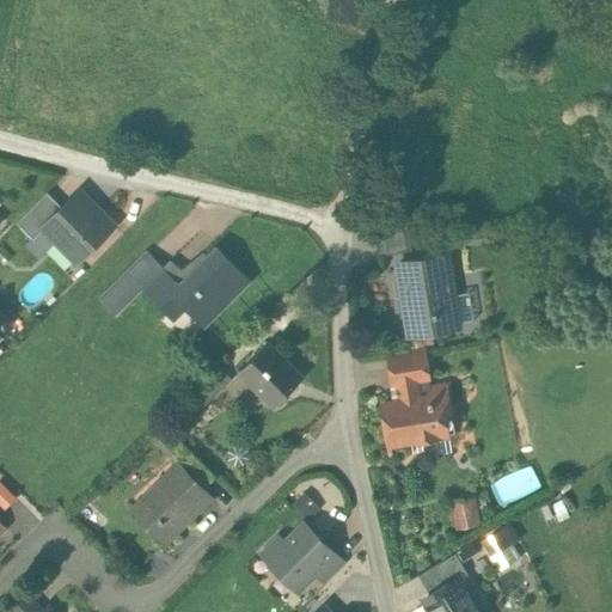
[(63,207),(43,227),(44,228),(77,262),(114,225),(80,190),(63,207)]
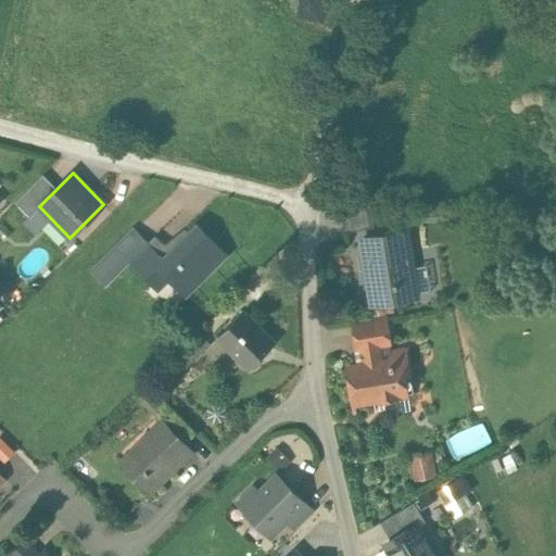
[(43,174),(15,202),(30,217),(40,207),(39,206),(58,188),(43,174)]
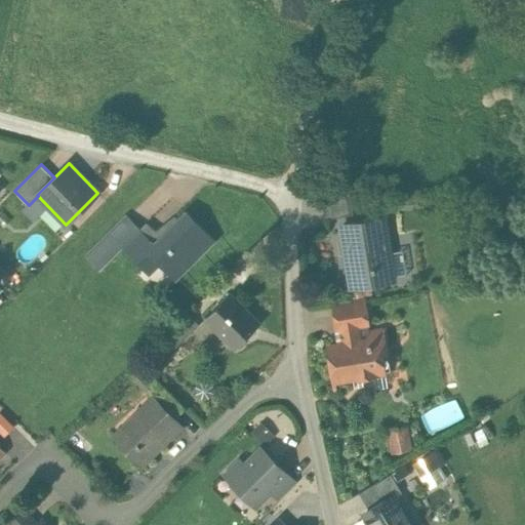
[(188,213),(155,245),(140,231),(123,249),(144,269),(154,258),(176,280),(215,241),(188,213)]
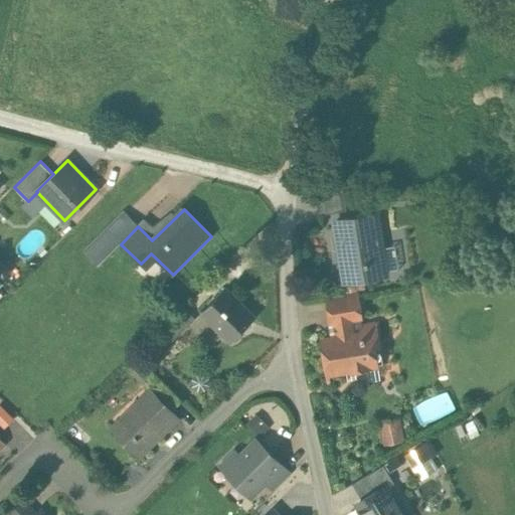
[(126,214),(109,231),(121,244),(138,226),(126,214)]
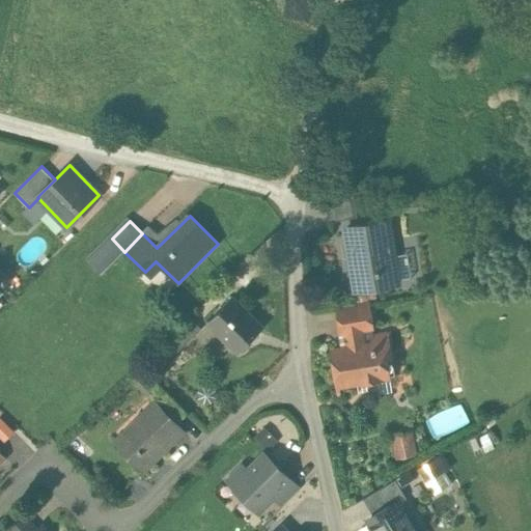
[(387,222),(345,228),(356,290),(397,283),(387,222)]
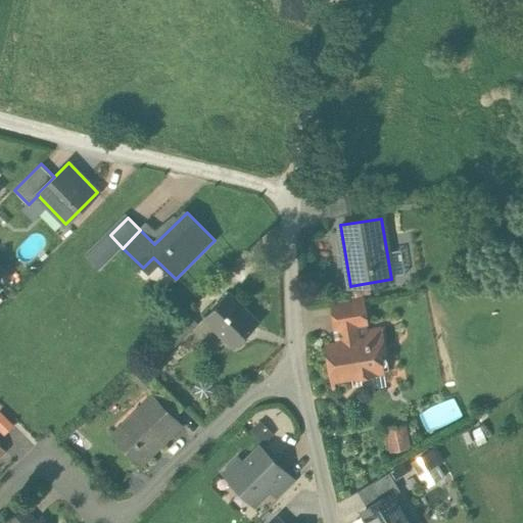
[(123,248),(110,235),(87,258),(99,271),(123,248)]
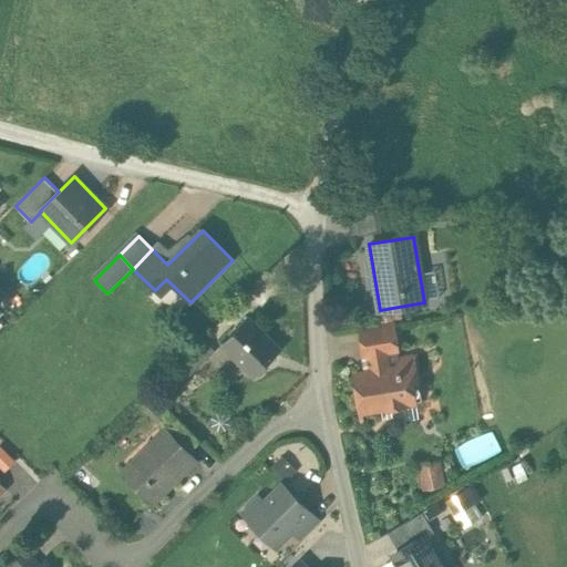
[(280,350),(248,318),(222,344),(253,377),(280,350)]
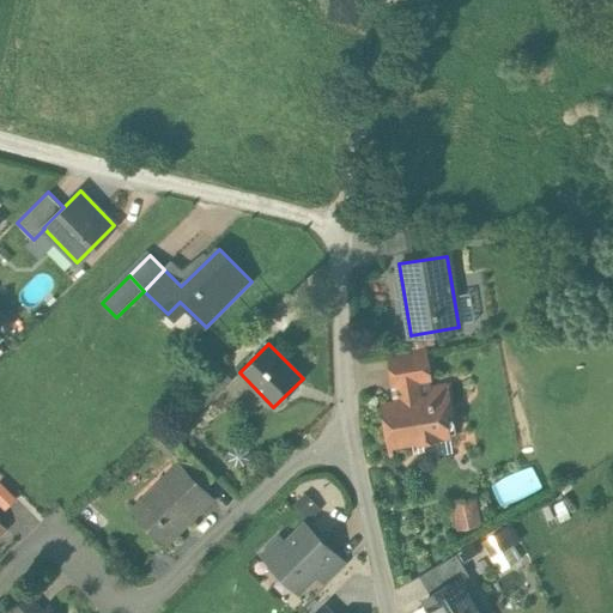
[(424,346),(387,353),(392,386),(396,384),(418,381),(430,380),(424,346)]
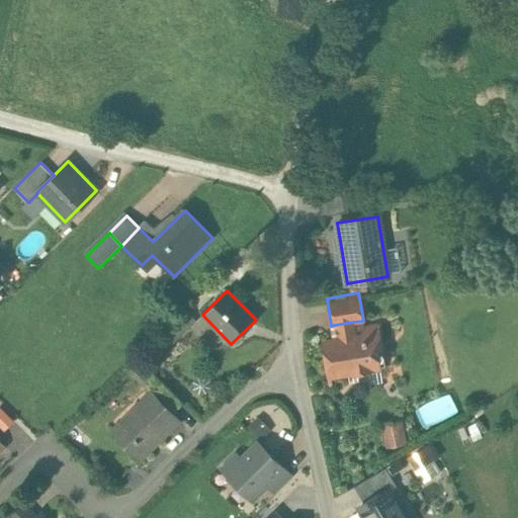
[(185,309),(164,330),(175,341),(196,321),(185,309)]
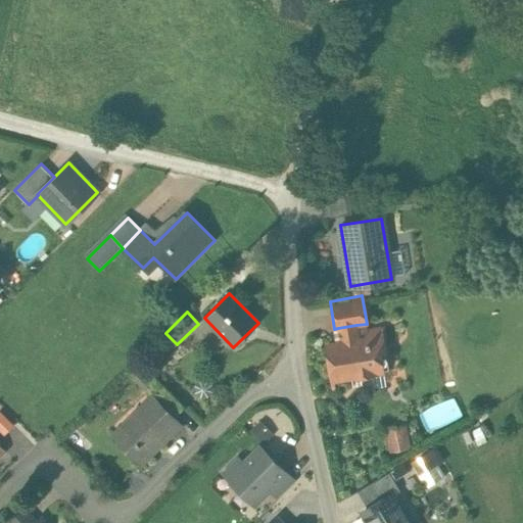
[(369,330),(364,337),(364,339),(359,340),(357,325),(338,328),(341,343),(325,346),(331,380),(383,371),(380,350),(381,350),(386,343),(385,334),(377,329),(369,330)]
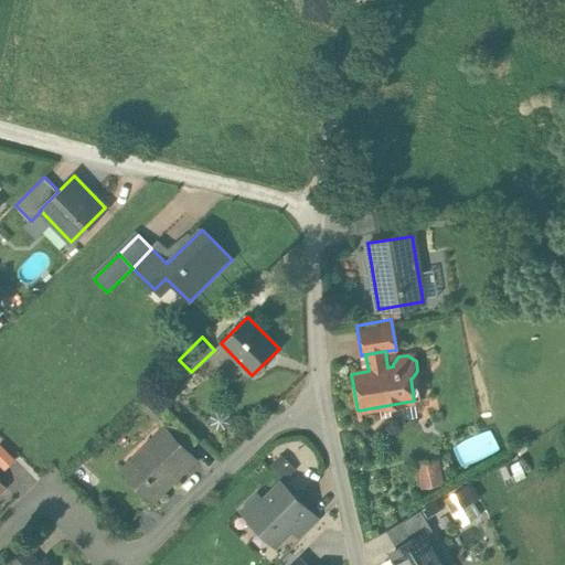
[(191,372),(179,360),(168,372),(180,384),(191,372)]
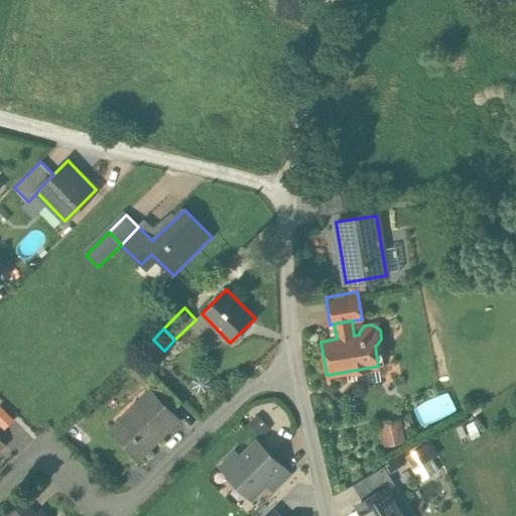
[(182,401),(160,380),(149,391),(153,395),(154,394),(172,411),(182,401)]
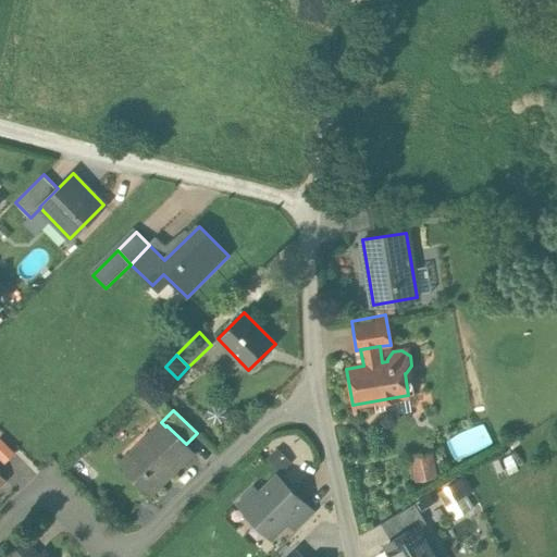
[(165,426),(144,448),(139,444),(120,463),(150,494),(193,452),(186,444),(166,425),(165,426)]
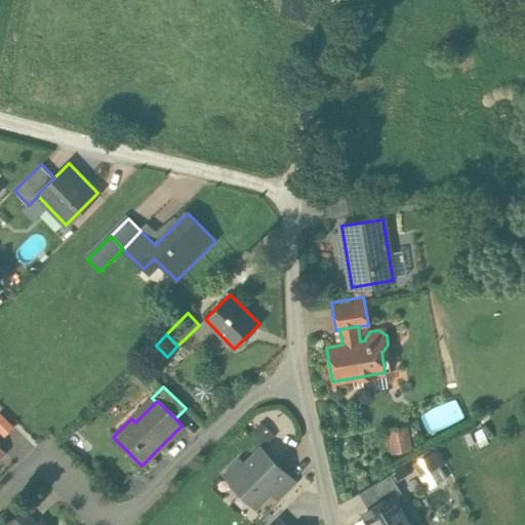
[(0,412),(0,429),(7,435),(17,423),(2,410),(0,412)]
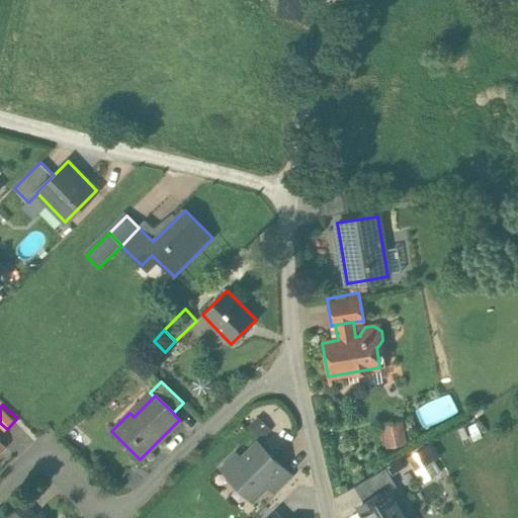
[(402,420),(380,423),(385,453),(406,450),(402,420)]
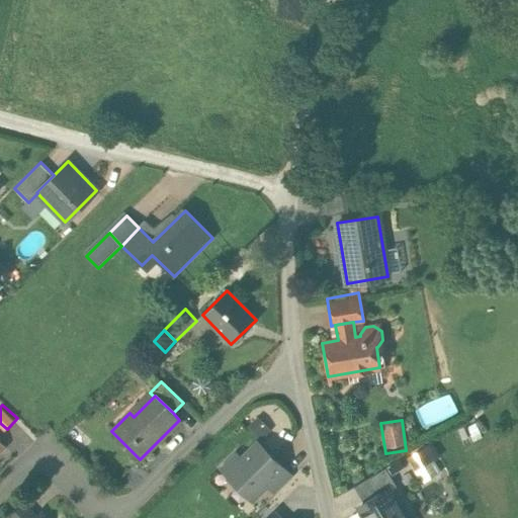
[(444,470),(434,442),(412,450),(423,479),(444,470)]
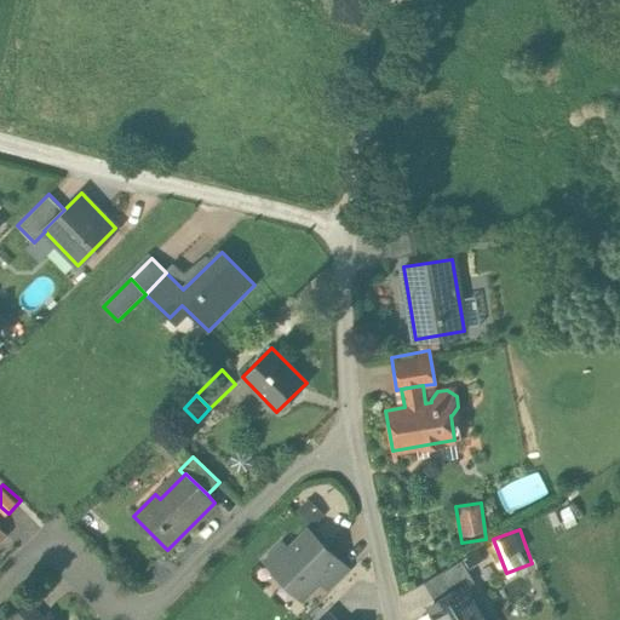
[(309,530),(288,551),(281,544),(267,560),(274,566),(273,567),(302,596),(317,580),(337,560),(309,530)]
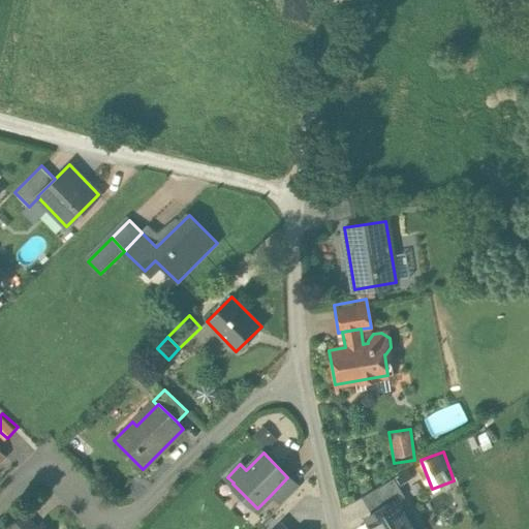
[(287,477),(271,495),(281,504),(300,486),(289,475),(287,477)]
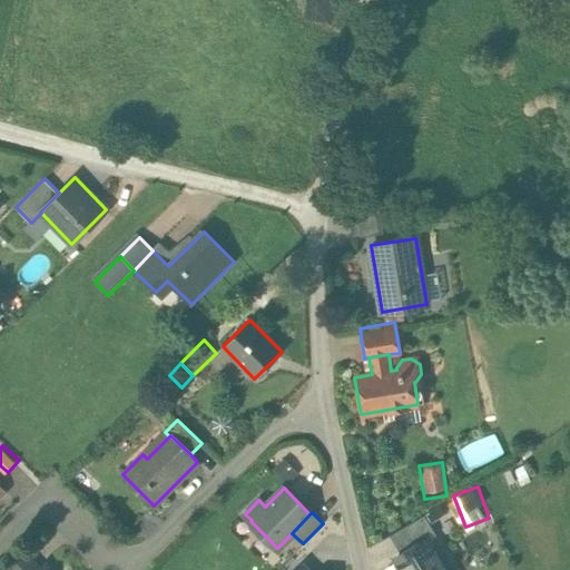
[(424,514),(390,536),(401,553),(430,537),(431,538),(436,534),(424,514)]
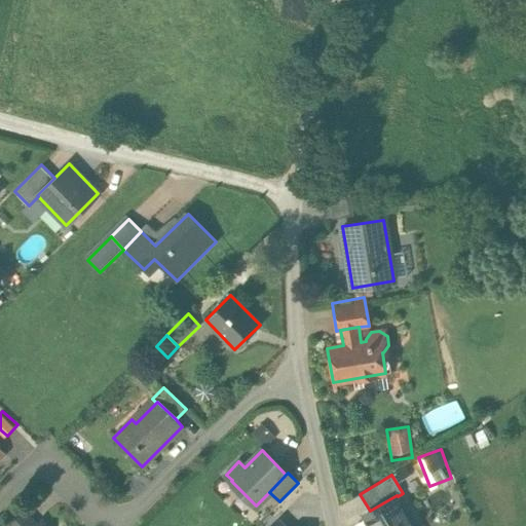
[(370,511),(365,515),(371,525),(413,525),(408,516),(408,514),(398,496),(397,495),(370,511)]
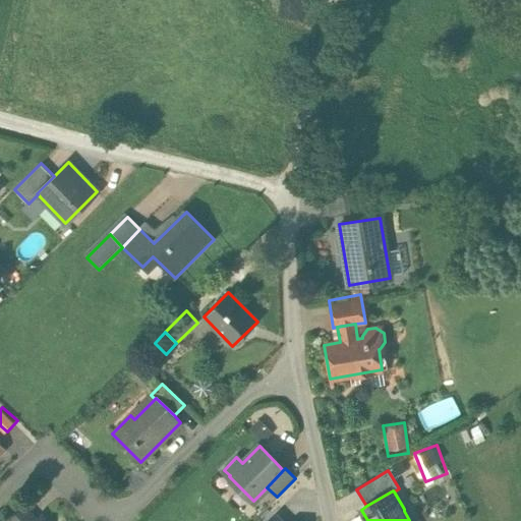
[(1,520),(34,520),(36,519),(20,503),(1,520)]
